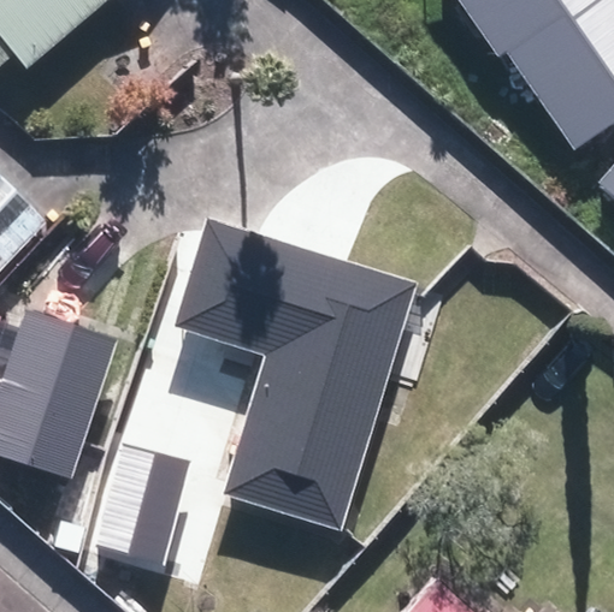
[(0,65),(15,54),(25,66),(105,0),(0,0),(0,65)]
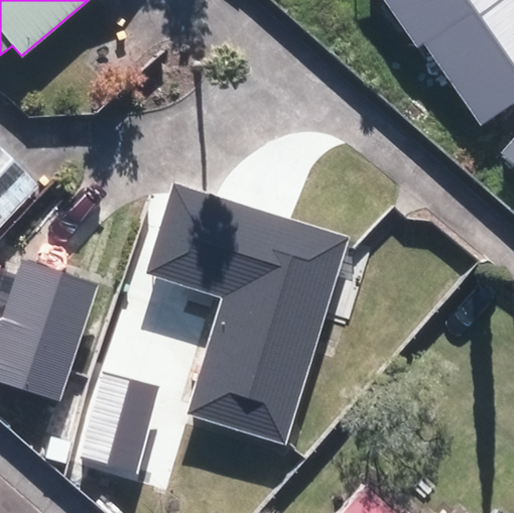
[(420,43),(480,126),(513,102),(513,0),(383,0),(417,46),(420,43)]
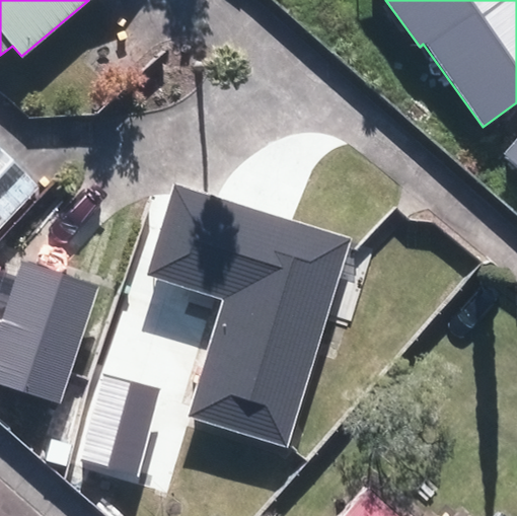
[(80,65),(101,84),(141,44),(120,23),(80,65)]
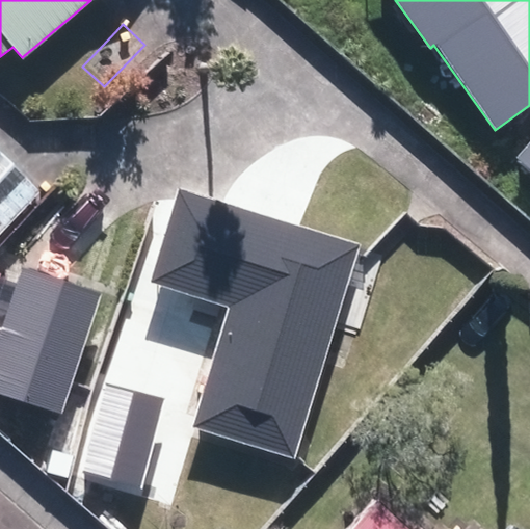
[(529,141),(515,158),(529,170),(529,141)]
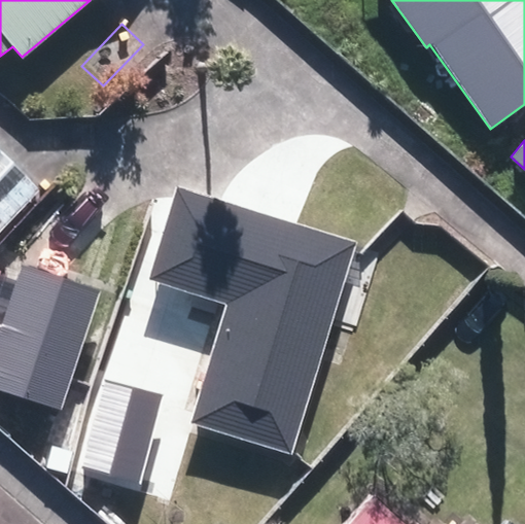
[(0,230),(39,189),(0,151),(0,230)]
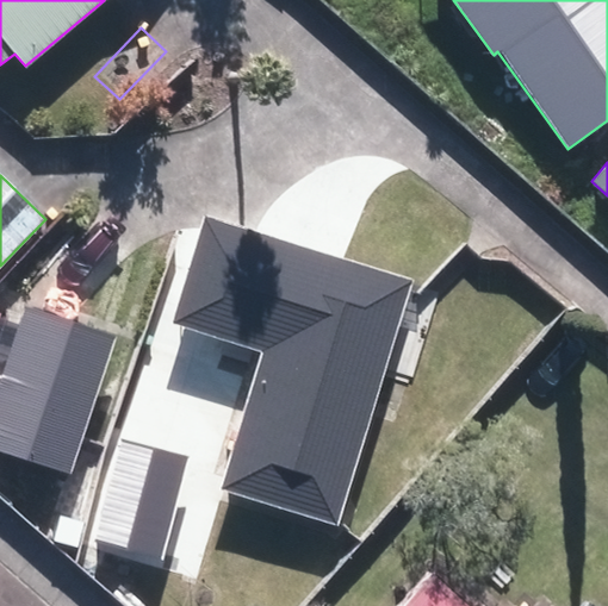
[(221,487),(334,524),(411,281),(202,213),(167,319),(265,350),(221,487)]
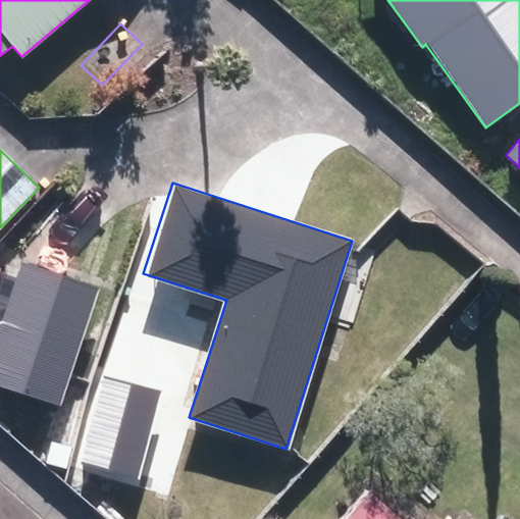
[(43,230),(76,260),(114,216),(82,188),(43,230)]
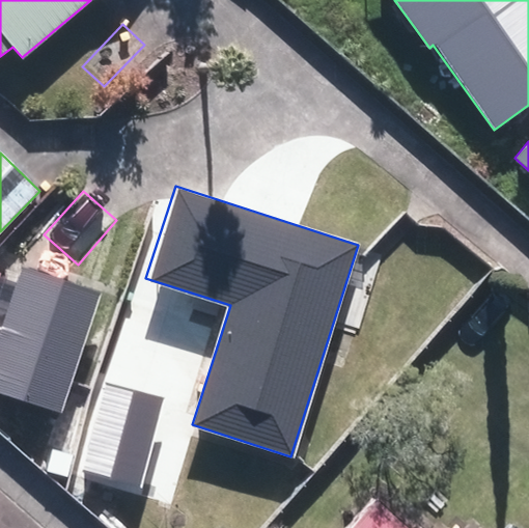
[(0,393),(60,413),(99,293),(20,268),(16,280),(0,275),(0,393)]
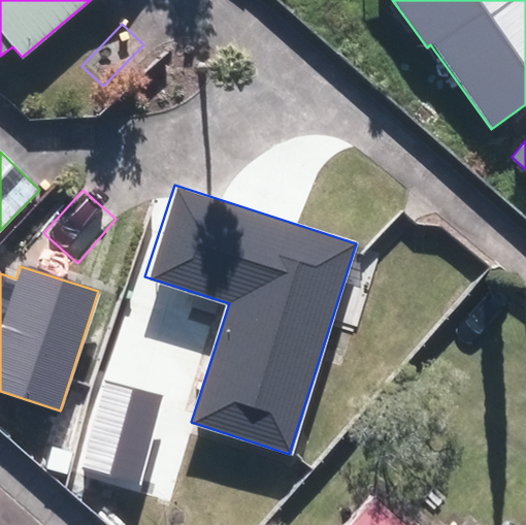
[(84,474),(141,488),(163,394),(106,380),(84,474)]
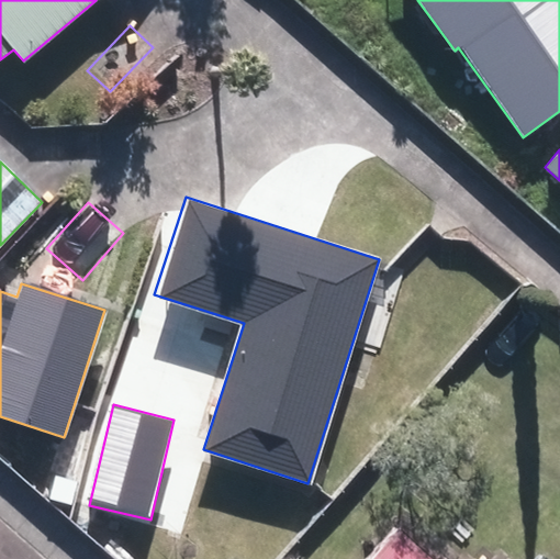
[(424,558),(395,532),(369,558),(424,558)]
